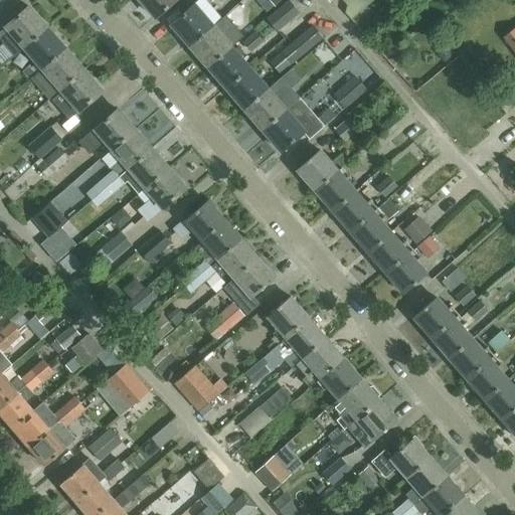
[(139,0),(155,17),(174,0),(139,0)]
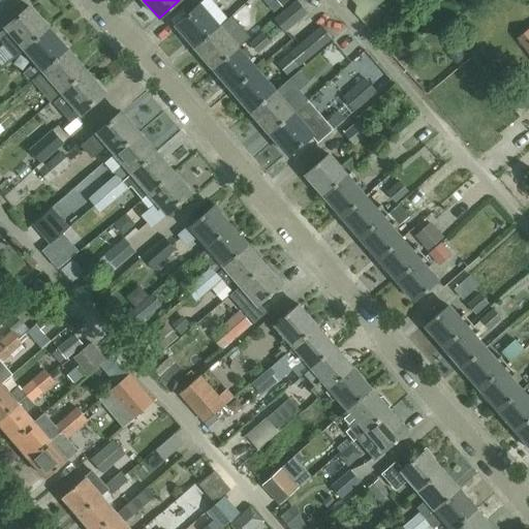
[(296,0),(293,0),(274,18),(283,29),(305,9),(296,0)]
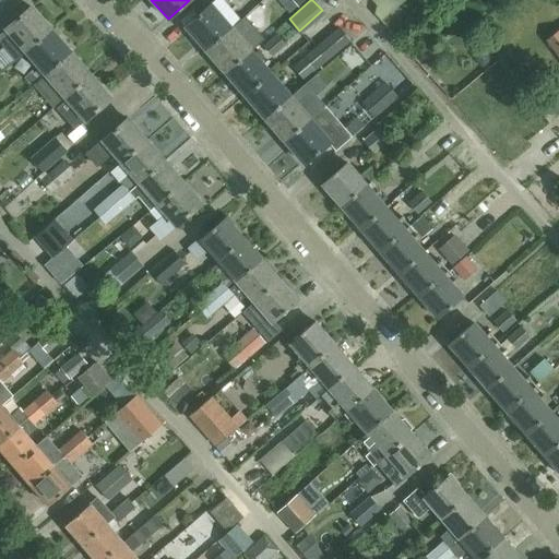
[(355,0),(358,2),(360,0),(371,0),(377,6),(375,13),(381,22),(406,0),(355,0)]
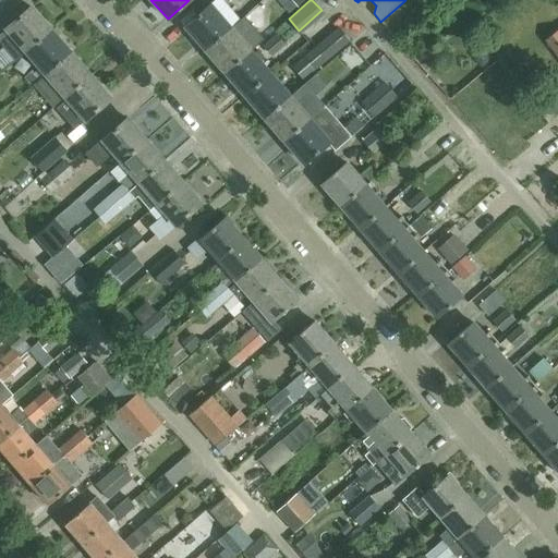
[(265,4),(253,11),(262,25),(273,20),(265,4)]
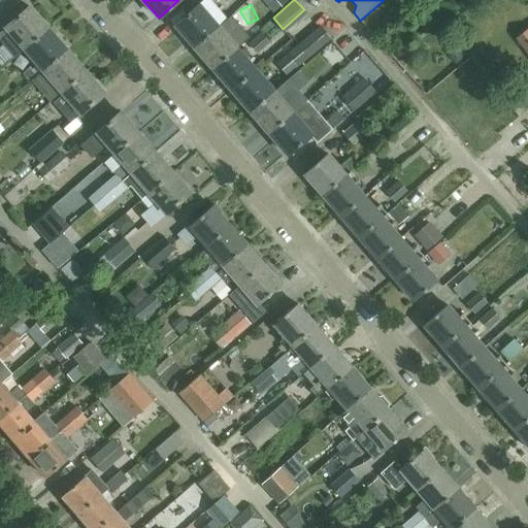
[(175,25),(195,47),(218,27),(198,5),(175,25)]
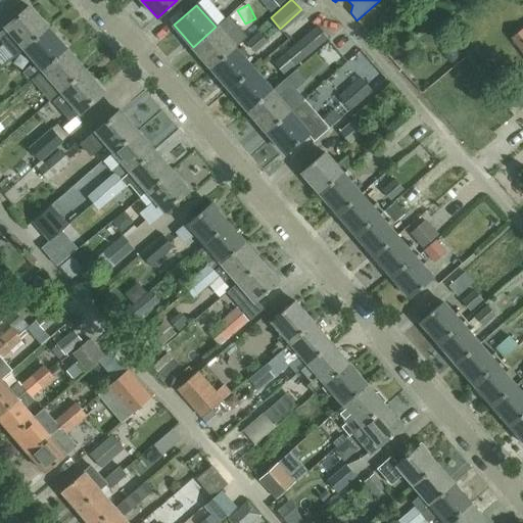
[(25,48),(48,29),(30,6),(6,27),(5,27),(6,28),(0,33),(0,41),(14,57),(25,48)]
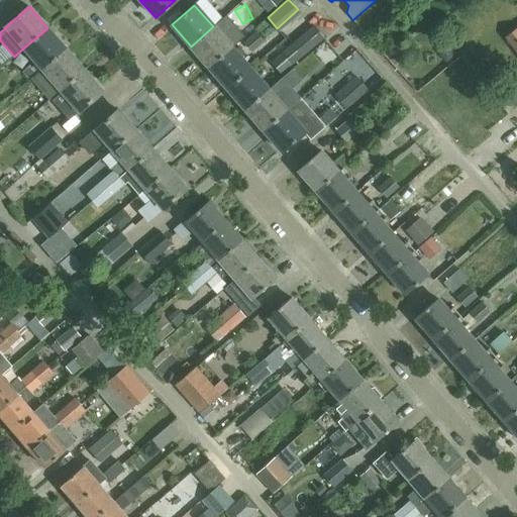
[(225,16),(213,26),(191,46),(209,67),(231,47),(243,36),(225,16)]
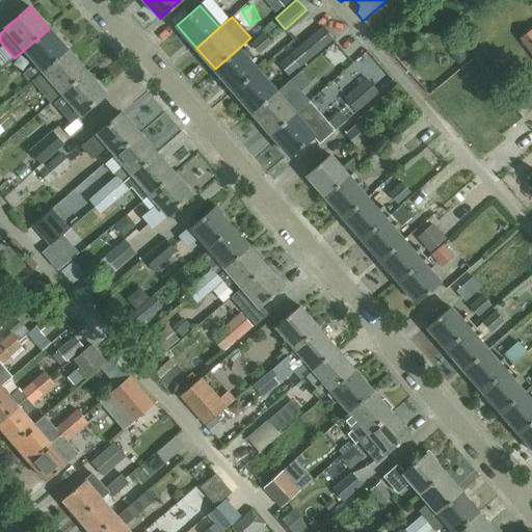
[(301,68),(334,40),(322,26),(289,53),(301,68)]
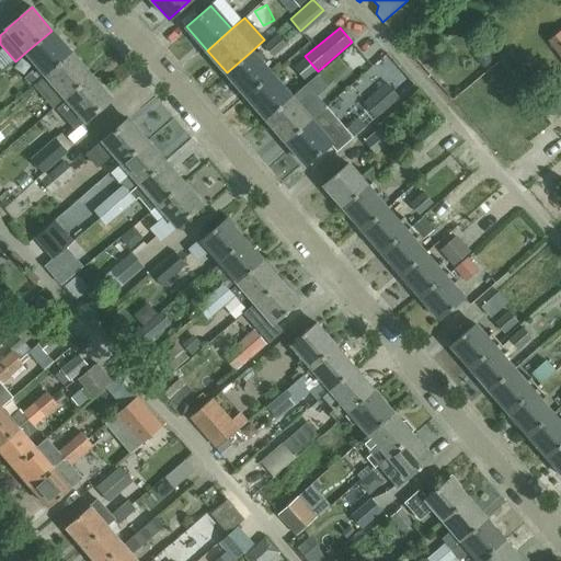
[(52,31),(26,52),(46,75),(71,53),(52,31)]
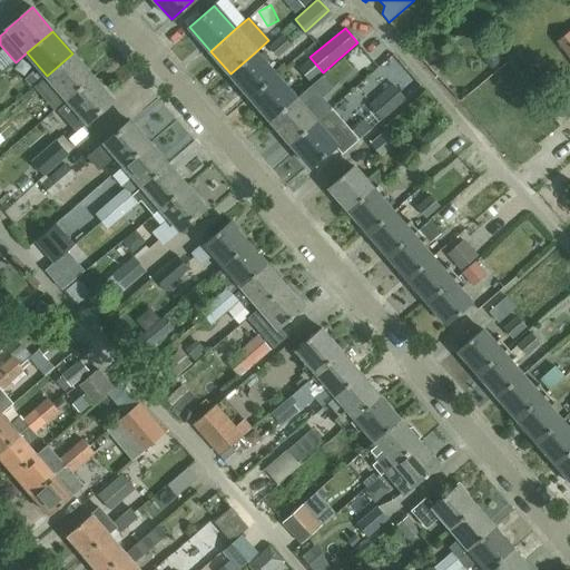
[(569,33),(558,43),(569,59),(569,33)]
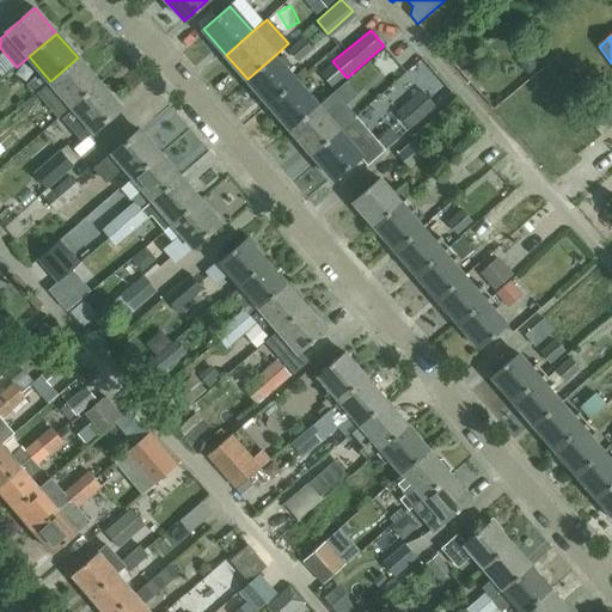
[(303,38),(288,50),(298,62),(313,49),(303,38)]
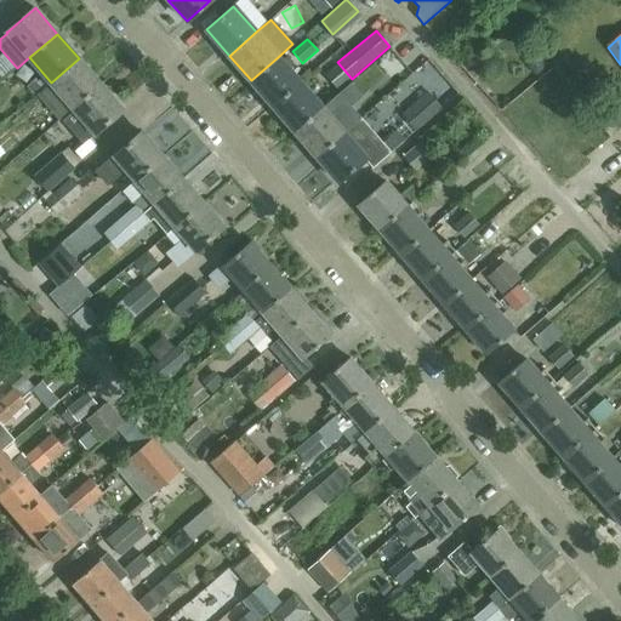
[(251,80),(273,106),(300,83),(278,57),(251,80)]
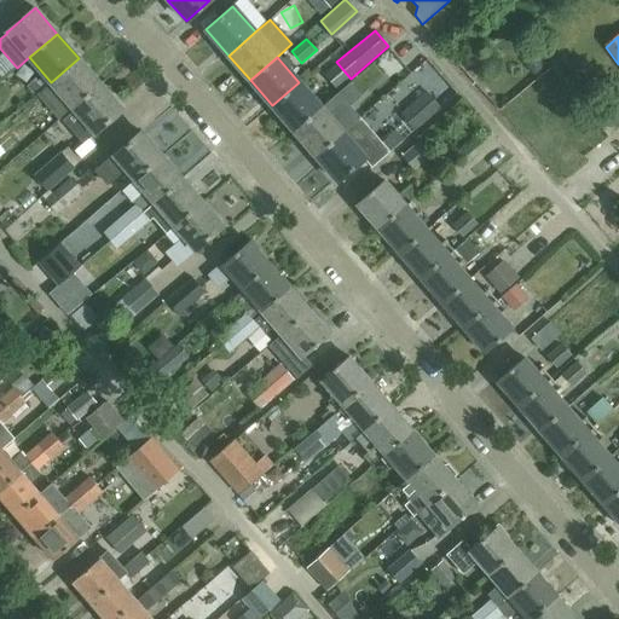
[(100,84),(79,58),(51,82),(52,82),(39,93),(59,117),(73,106),(73,108),(100,84)]
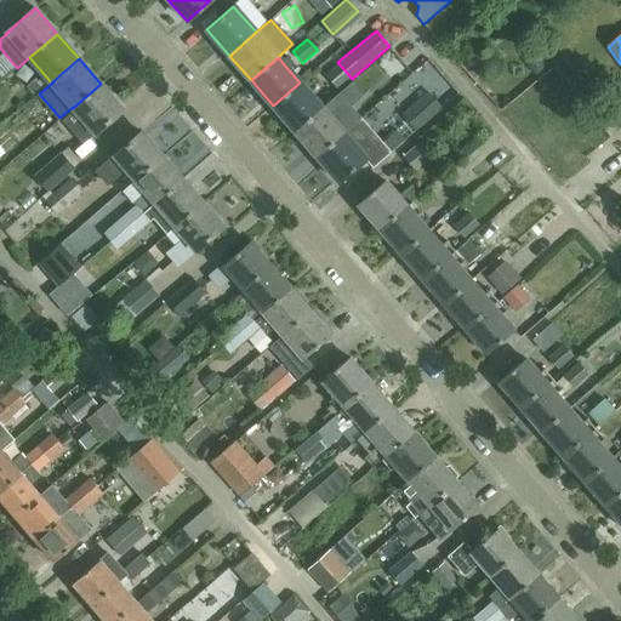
[(273,106),(295,131),(322,108),(300,83),(273,106)]
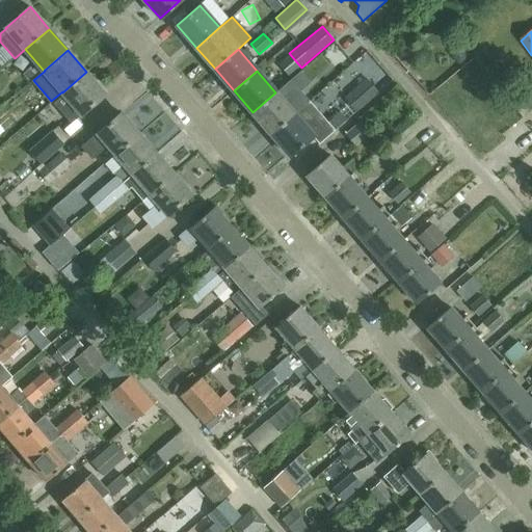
[(105,94),(86,72),(62,92),(64,94),(54,103),(71,122),(80,113),(81,114),(105,94)]
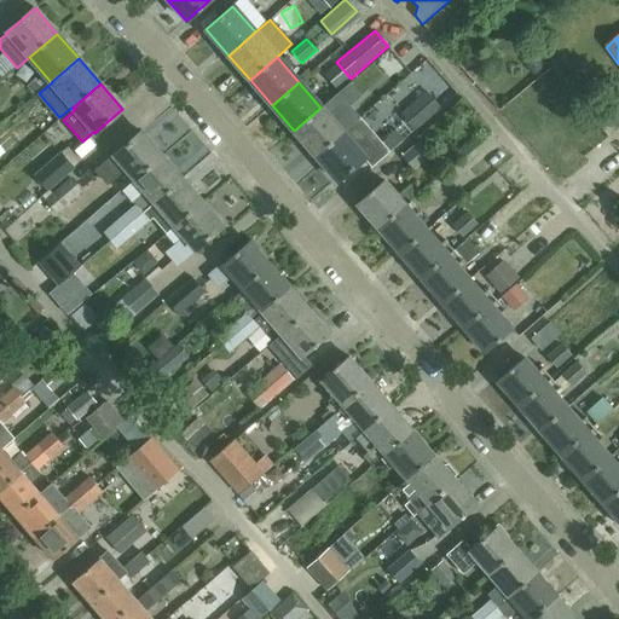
[(342,88),(320,108),(294,131),(314,156),(341,132),(330,119),(352,99),(342,88)]
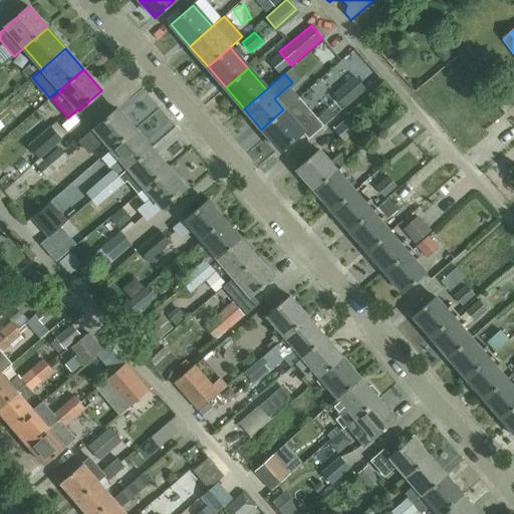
[(343,106),(364,87),(353,75),(332,94),(343,106)]
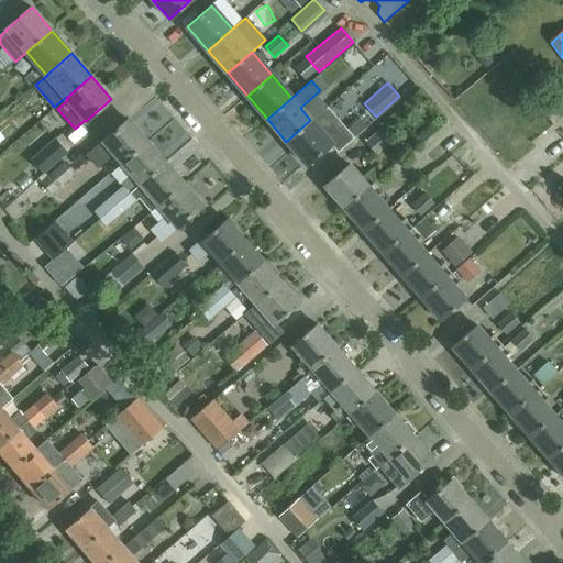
[(307,165),(331,144),(338,152),(354,138),(326,106),(310,120),(286,142),(307,165)]
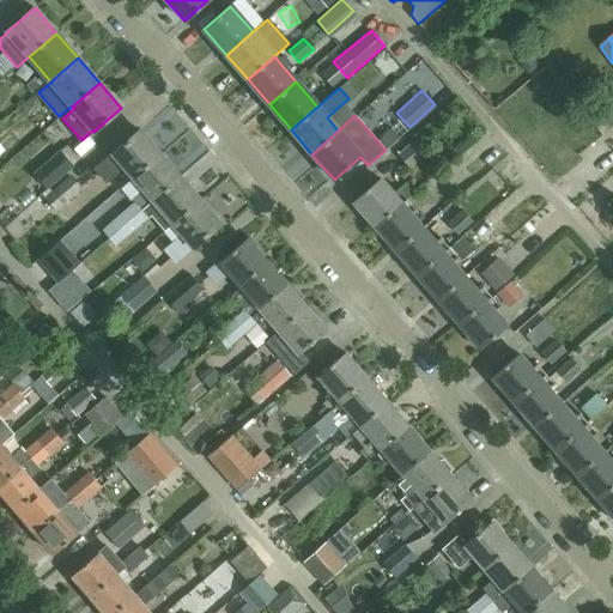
[(140,131),(113,153),(96,169),(108,183),(125,168),(133,177),(161,153),(140,131)]
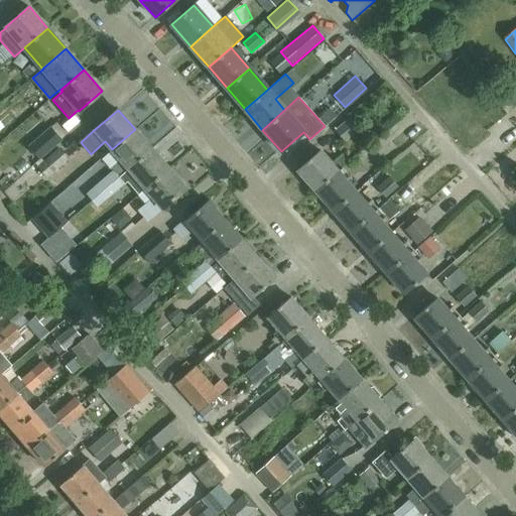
[(345,142),(359,129),(349,118),(335,131),(345,142)]
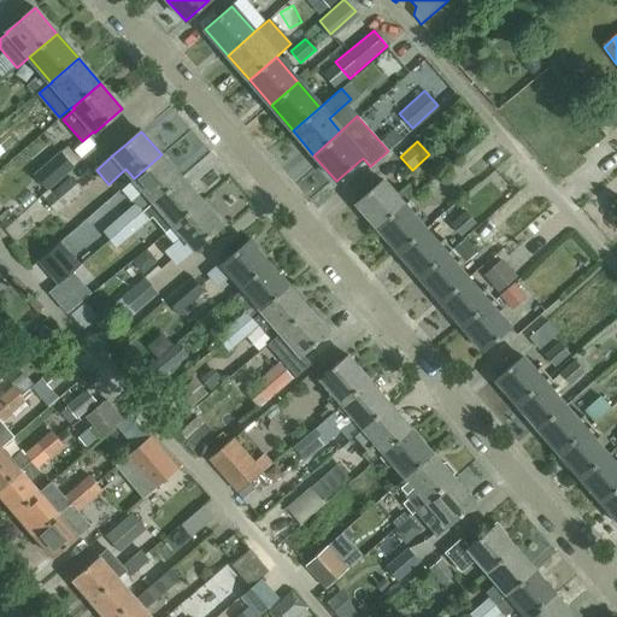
[(74,168),(60,153),(35,175),(47,189),(74,168)]
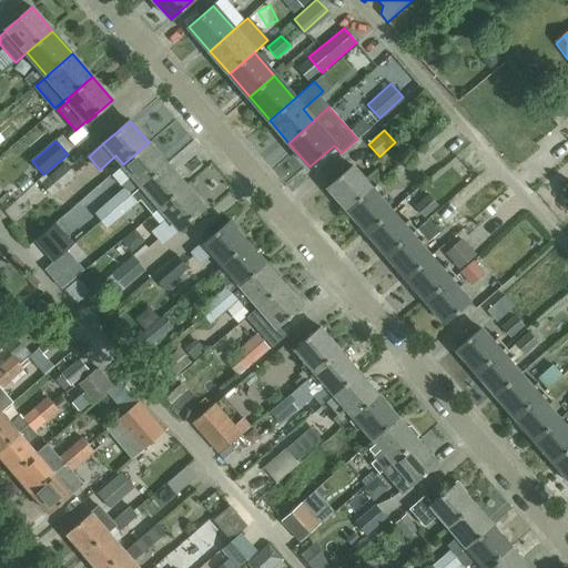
[(142,186),(142,185),(166,164),(149,142),(123,164),(133,175),(122,185),(125,189),(127,189),(132,195),(142,186)]
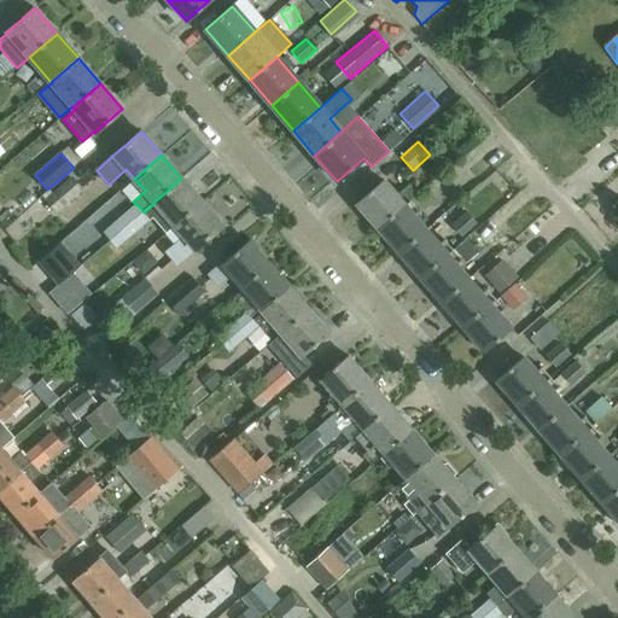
[(445,175),(419,193),(427,207),(455,188),(445,175)]
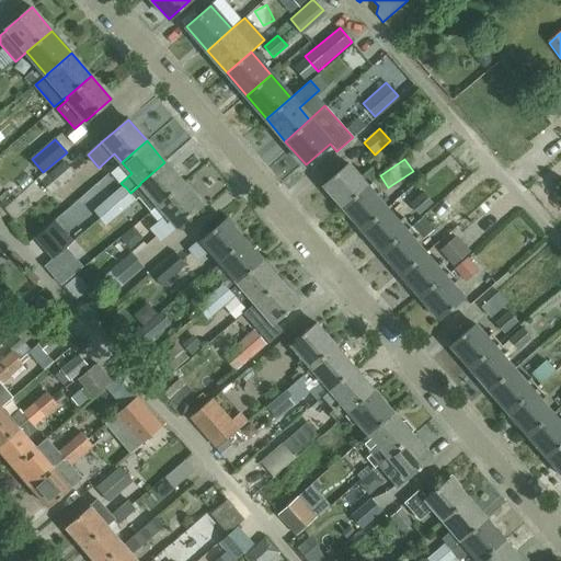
[(124,186),(110,199),(121,213),(138,198),(150,212),(158,204),(183,183),(164,162),(140,183),(140,184),(130,193),(125,186),(124,186)]
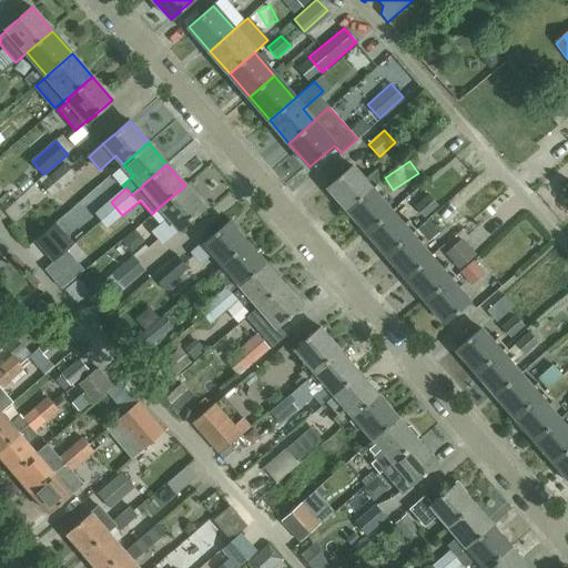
[(50,196),(74,175),(66,165),(41,185),(50,196)]
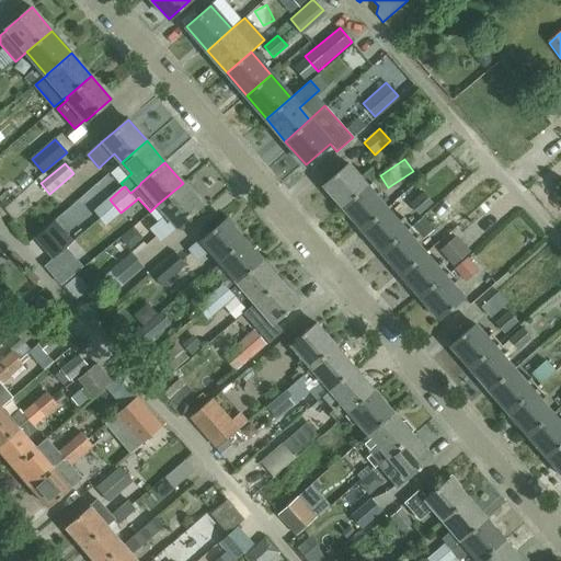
[(324,185),(344,208),(374,183),(365,173),(361,178),(348,164),(324,185)]
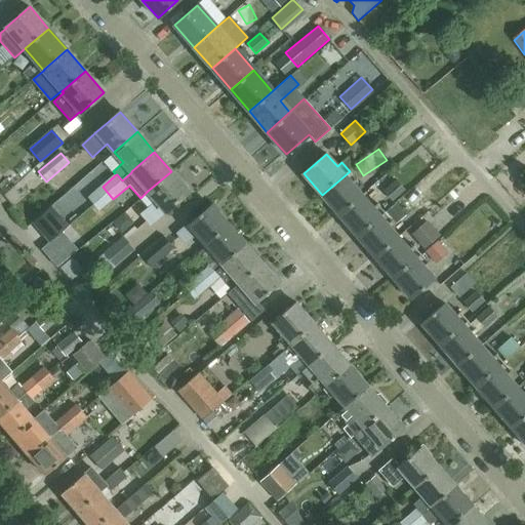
[(171,171),(148,191),(156,201),(142,213),(151,225),(189,192),(171,171)]
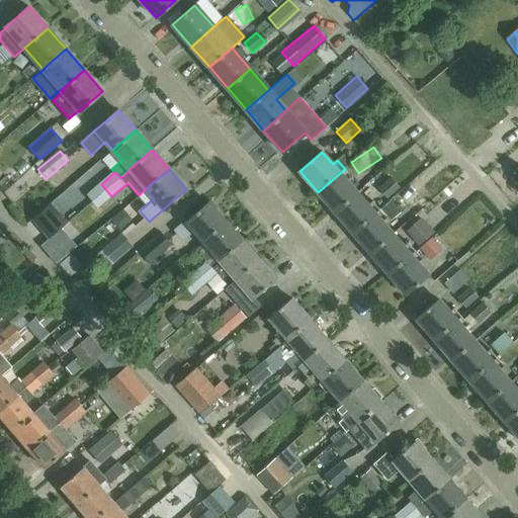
[(318,192),(335,212),(358,193),(347,181),(352,177),(345,169),(318,192)]
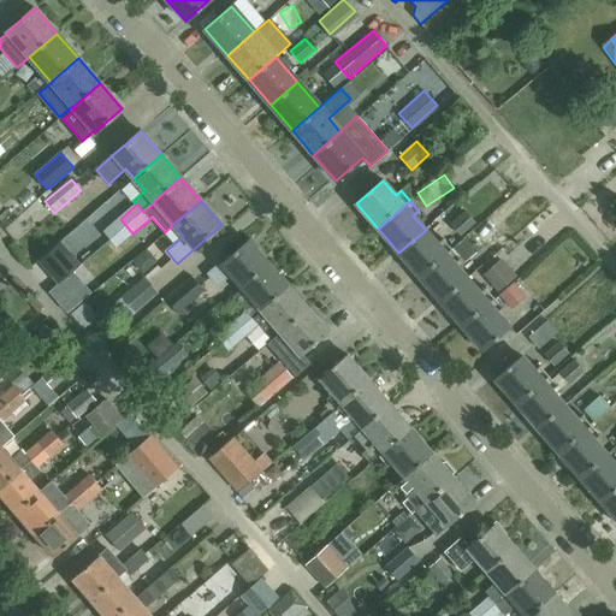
[(475,225),(466,212),(450,225),(461,237),(475,225)]
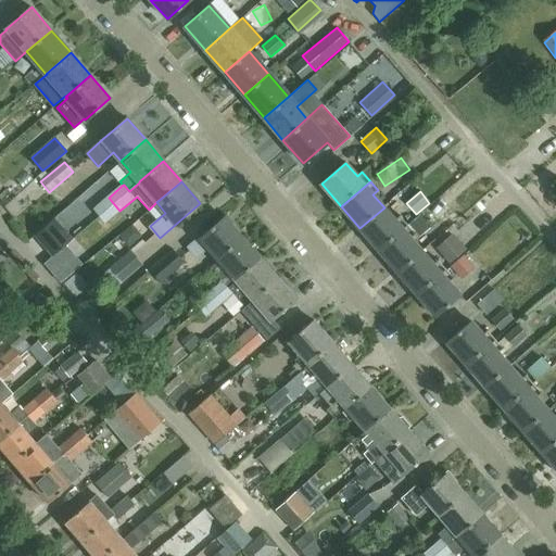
[(105,223),(119,211),(109,198),(93,210),(105,223)]
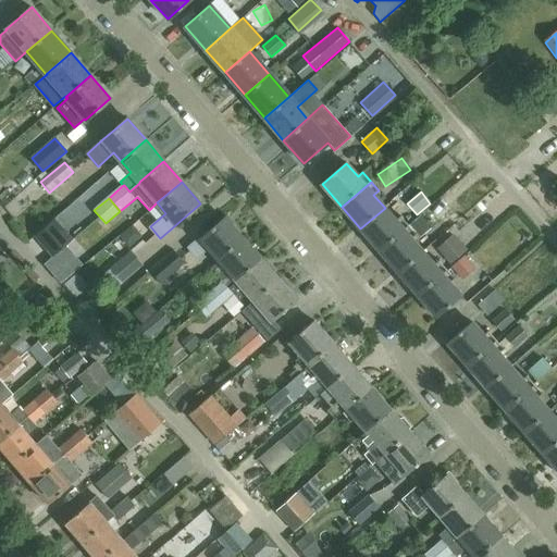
[(360,229),(380,251),(409,225),(400,217),(396,221),(385,208),(360,229)]
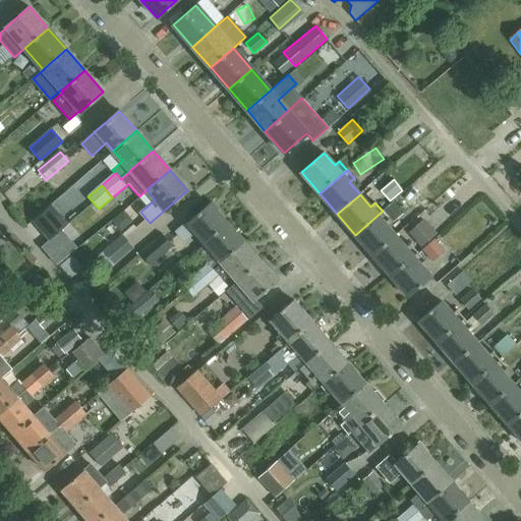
[(196,232),(205,241),(228,222),(211,201),(175,233),(184,243),(196,232)]
